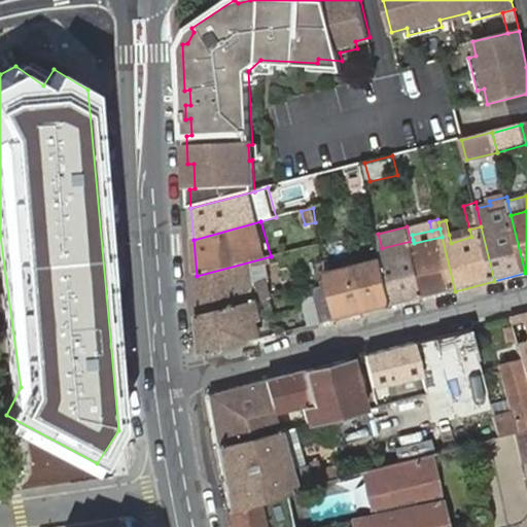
[(471,237),(469,230),(449,235),(451,243),(471,237)]
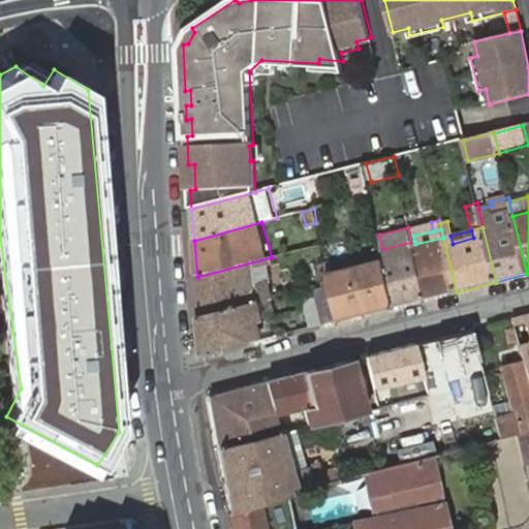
[(415,244),(429,299),(457,292),(443,238),(415,244)]
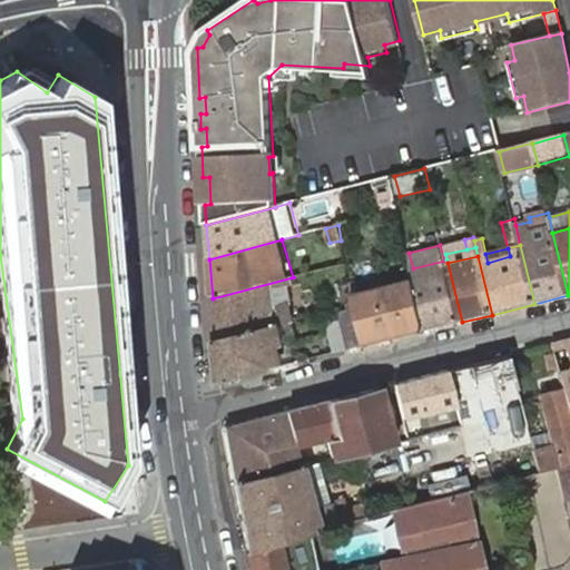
[(448,263),(446,259),(444,261),(413,268),(416,282),(430,330),(462,322),(448,263)]
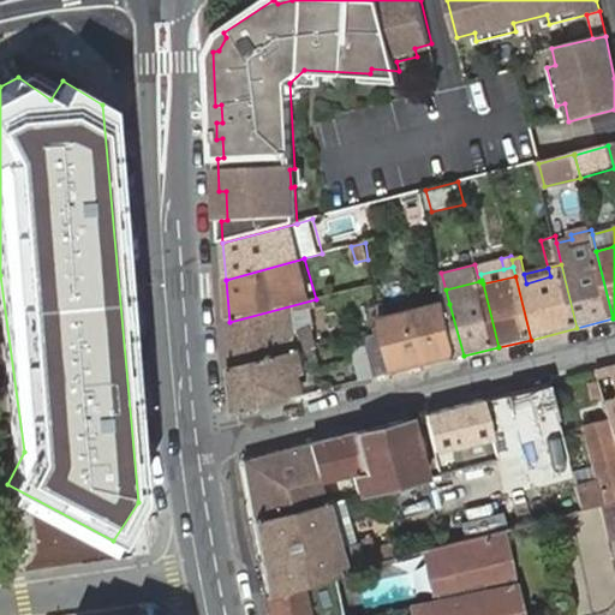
[(230,322),(234,366),(302,350),(317,346),(314,329),(300,332),(297,314),(320,308),(317,299),(316,299),(230,322)]
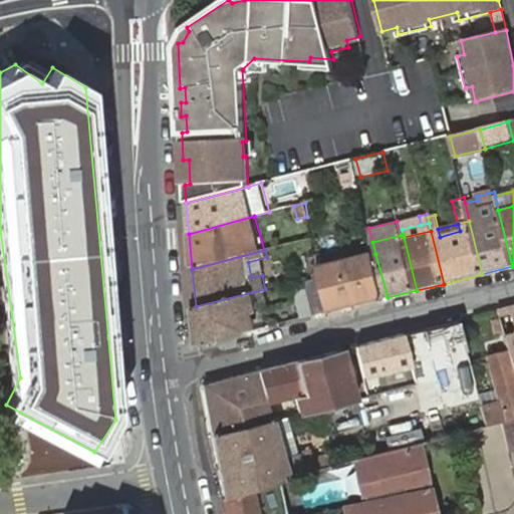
[(388,297),(375,254),(319,268),(321,276),(329,312),(388,297)]
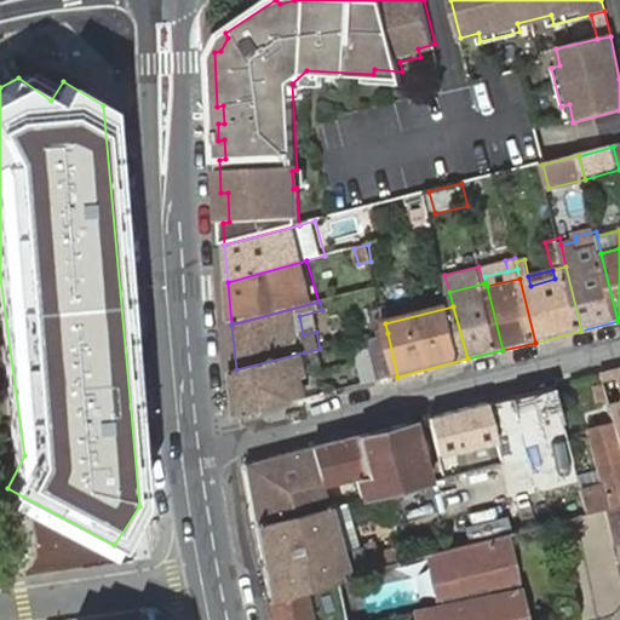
[(375,361),(379,382),(397,377),(388,333),(380,334),(372,348),(375,361)]
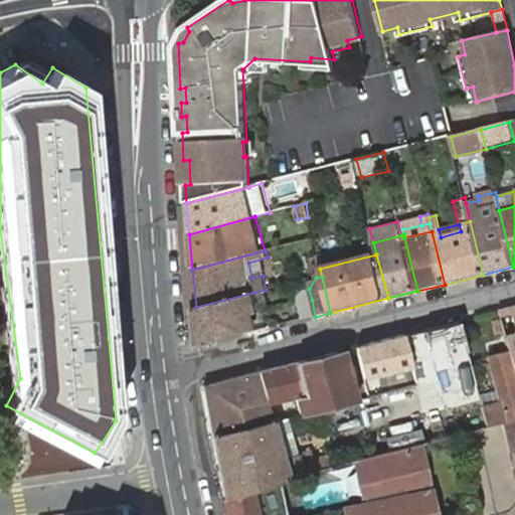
[(196,307),(200,346),(251,333),(247,316),(258,313),(252,293),(196,307)]
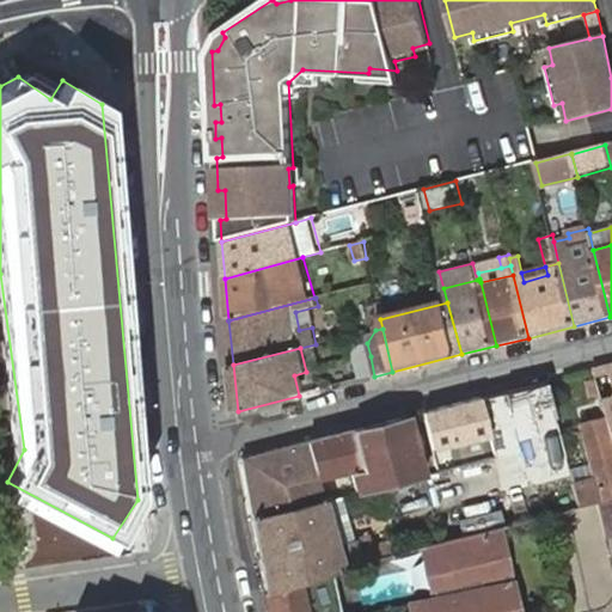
[(357,360),(362,379),(374,377),(371,356),(357,360)]
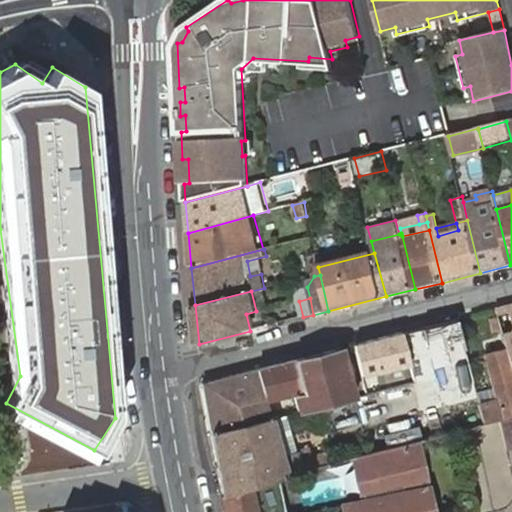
[(511,305),(510,306),(511,314),(511,330),(511,332),(501,334),(505,349),(511,378),(511,305)]
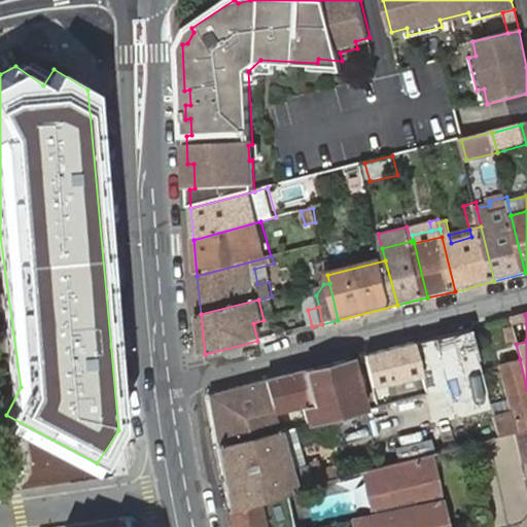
[(379,406),(428,393),(416,343),(366,356),(379,406)]
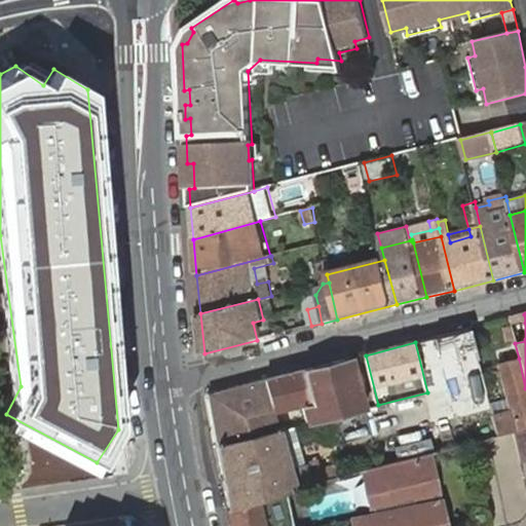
[(491,414),(496,431),(515,426),(516,430),(525,427),(525,388),(519,359),(506,362),(504,354),(501,355),(502,362),(496,364),(510,409),(491,414)]
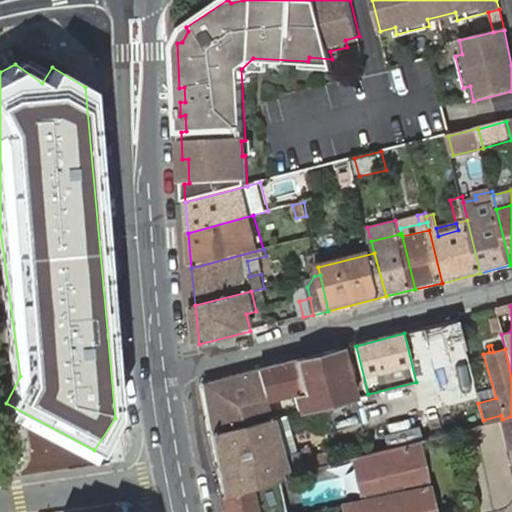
[(203,385),(211,432),(272,417),(267,396),(295,390),(299,411),(352,398),(339,348),(203,385)]
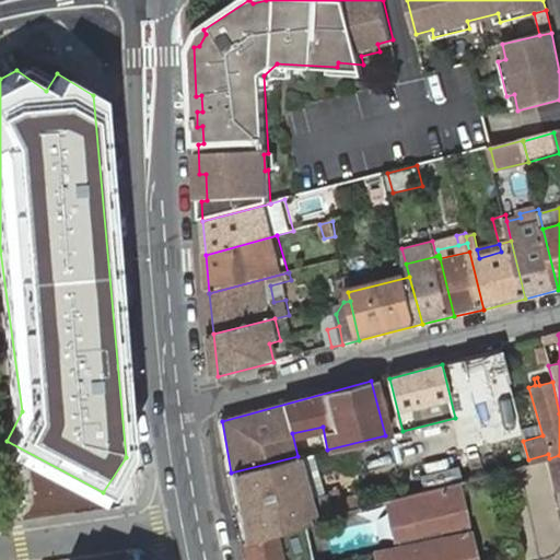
[(313,453),(298,456),(307,497),(323,493),(313,453)]
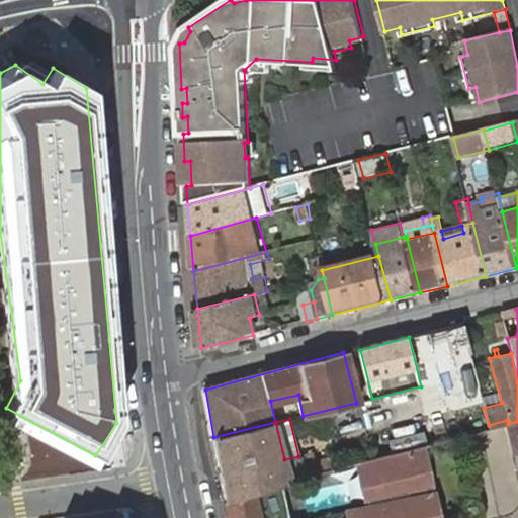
[(517,421),(508,424),(506,425),(512,453),(517,451),(517,421)]
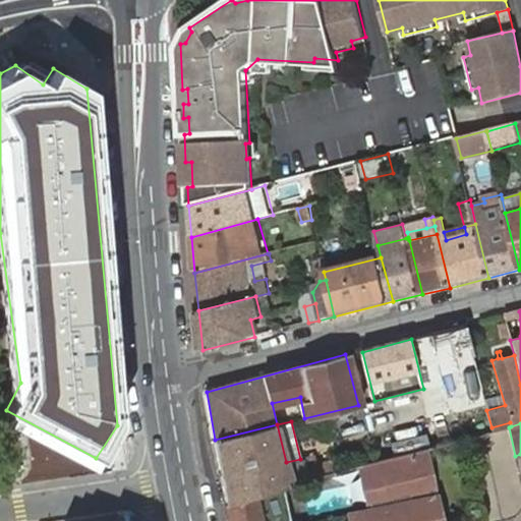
[(215,440),(226,503),(250,496),(284,485),(306,478),(333,472),(330,459),(310,464),(303,466),(301,459),(300,459),(286,462),(277,424),(215,440)]
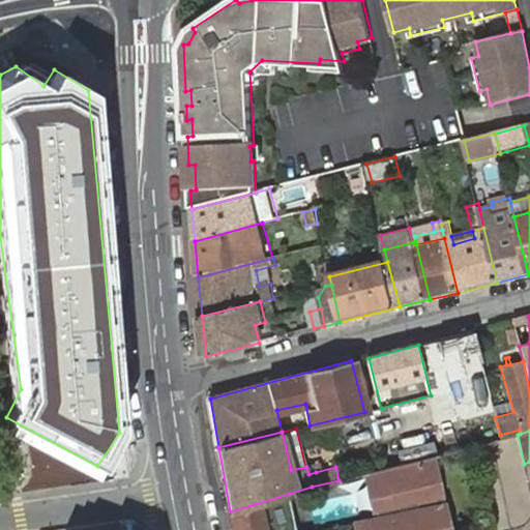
[(260,529),(255,504),(230,511),(233,529),(441,529),(436,504),(427,457),(379,469),(359,474),(370,518),(316,529),(260,529)]
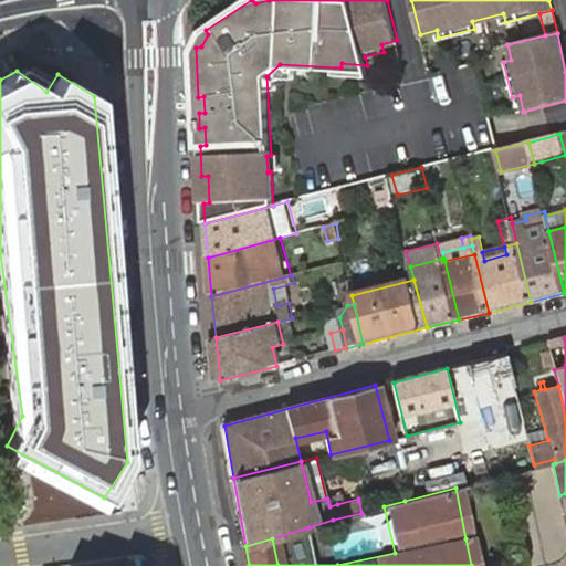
[(335,496),(327,499),(329,506),(337,504),(335,496)]
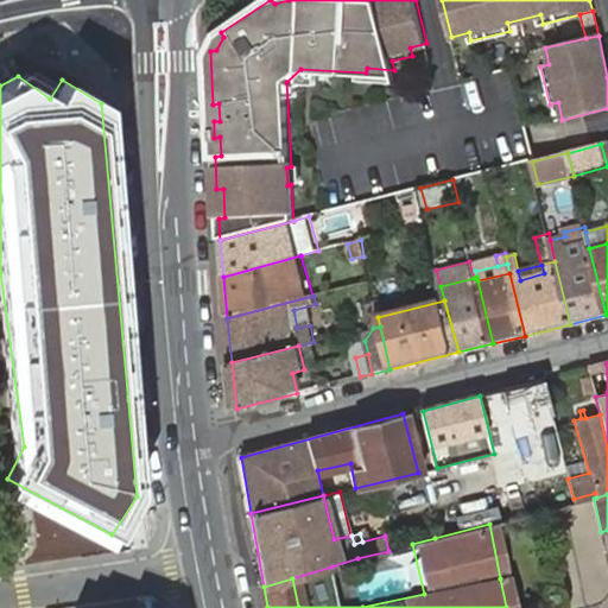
[(404,565),(353,578),(359,601),(410,588),(404,565)]
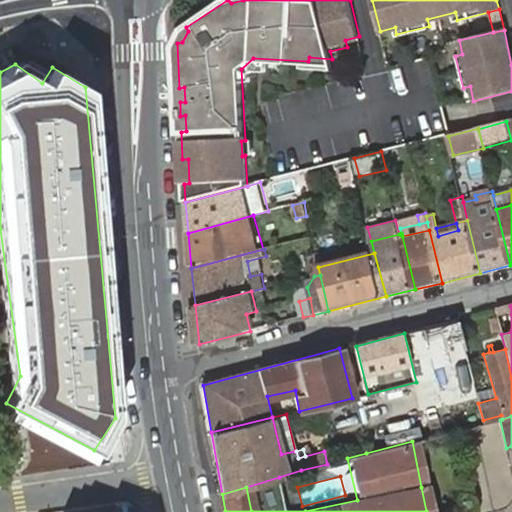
[(286,511),(279,477),(246,487),(251,511),(286,511)]
